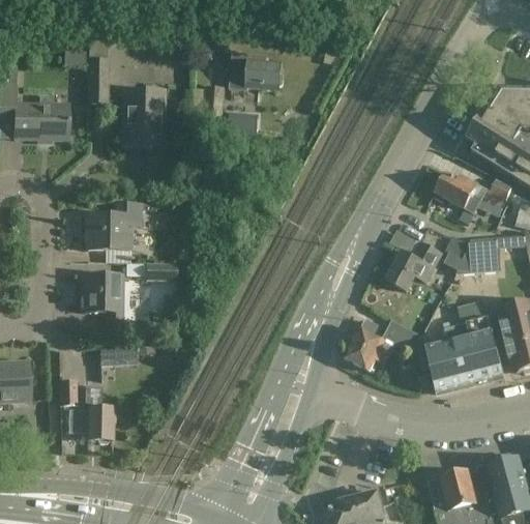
[(88,56),(88,58),(88,71),(88,100),(109,100),(109,57),(109,56),(107,56),(107,40),(88,40),(88,56)]
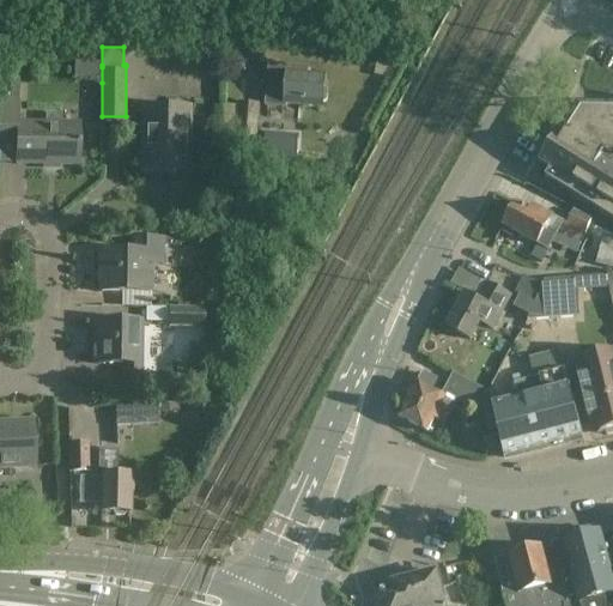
[(392,56),(378,54),(376,67),(389,70),(392,56)]
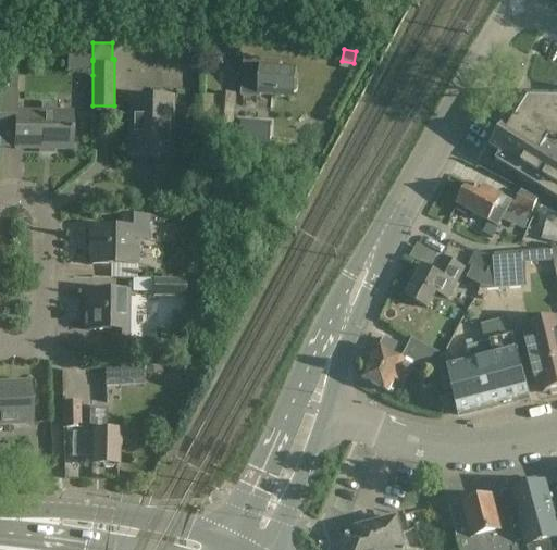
[(245,54),(240,92),(260,95),(260,91),(293,95),(295,65),(263,62),(264,57),(245,54)]
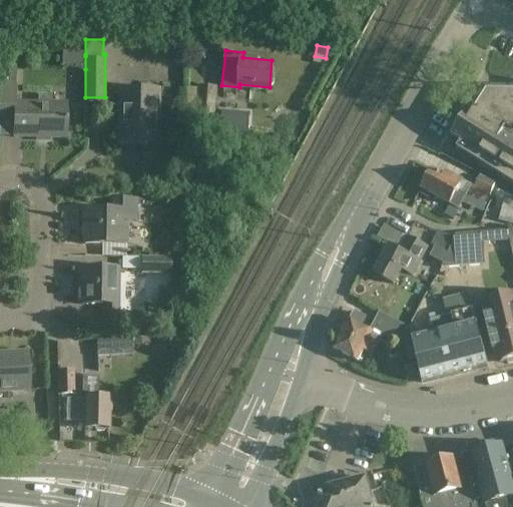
[(0,111),(15,112),(14,131),(14,132),(66,133),(66,98),(51,98),(51,90),(38,90),(38,98),(15,98),(15,80),(16,56),(14,56),(0,54),(0,111)]
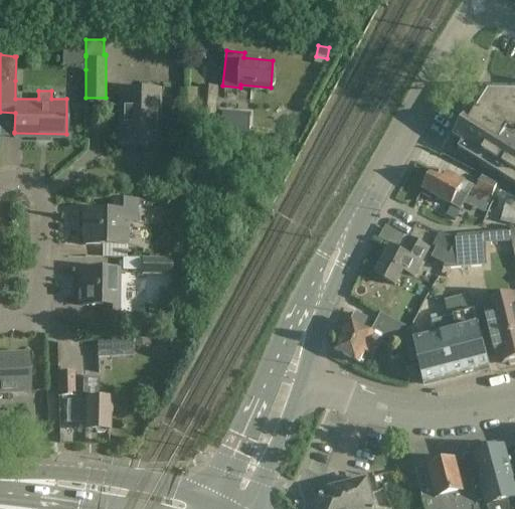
[(198,109),(215,110),(217,79),(200,78),(198,109)]
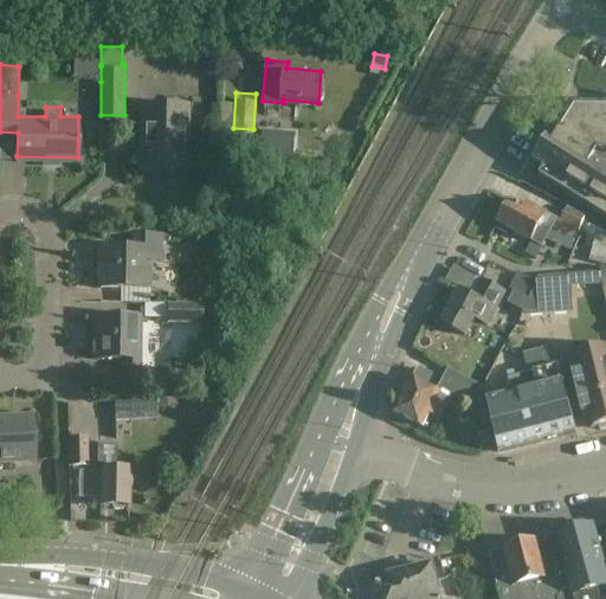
[(605,101),(571,102),(553,131),(550,129),(549,131),(552,133),(536,158),(534,156),(533,158),(542,163),(539,171),(605,212),(605,101)]
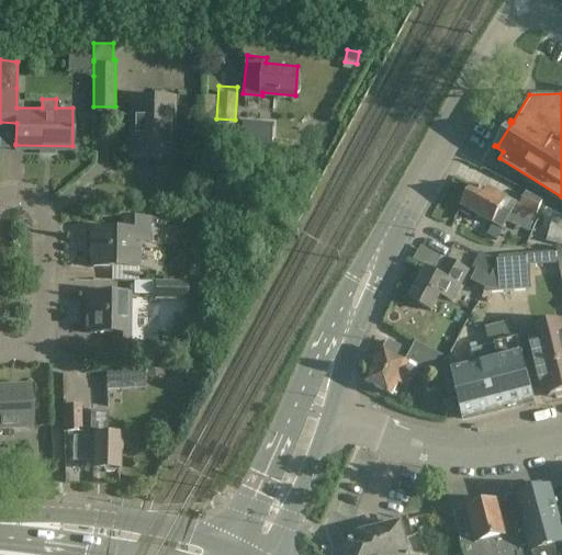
[(132,95),(131,122),(135,122),(135,153),(172,153),(172,95),(132,95)]
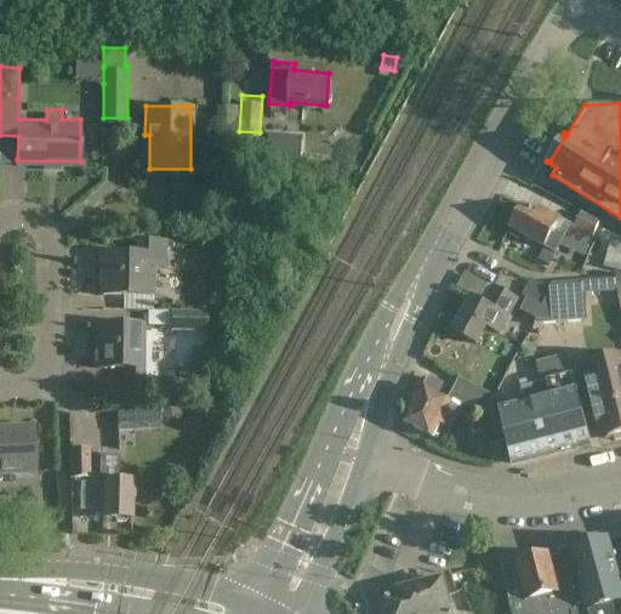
[(523,200),(510,223),(546,242),(554,226),(564,232),(571,219),(560,214),(563,209),(548,202),(546,205),(539,202),(536,208),(523,200)]
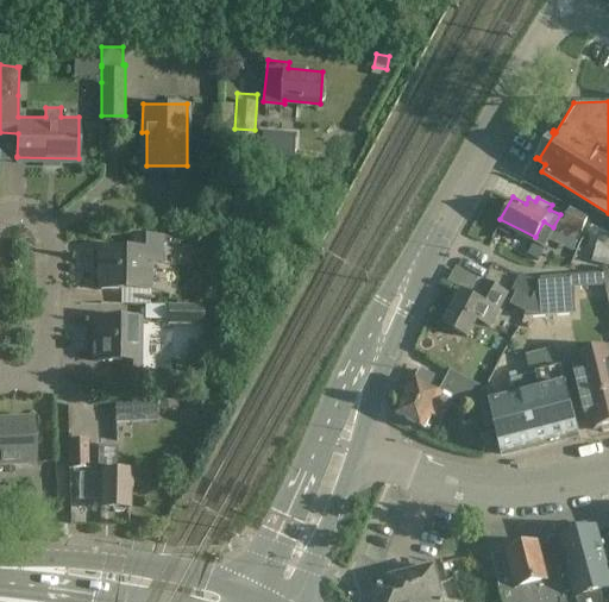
[(570,204),(563,220),(582,227),(588,212),(570,204)]
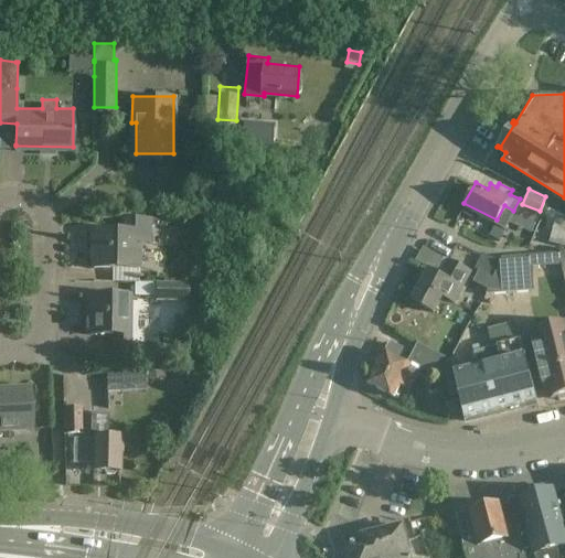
[(179,213),(179,196),(138,195),(137,212),(179,213)]
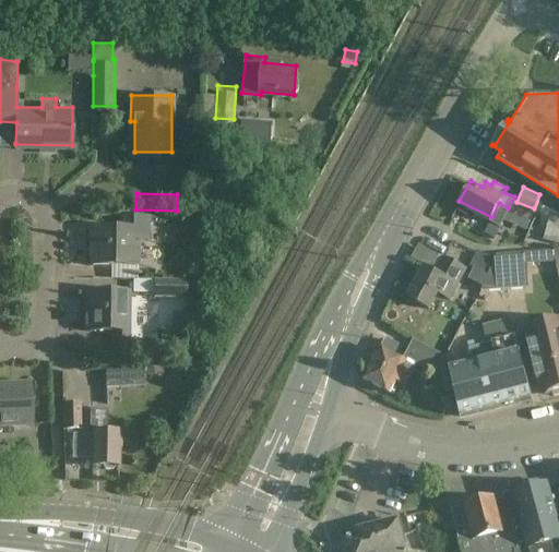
[(558,213),(547,211),(543,234),(558,237),(558,213)]
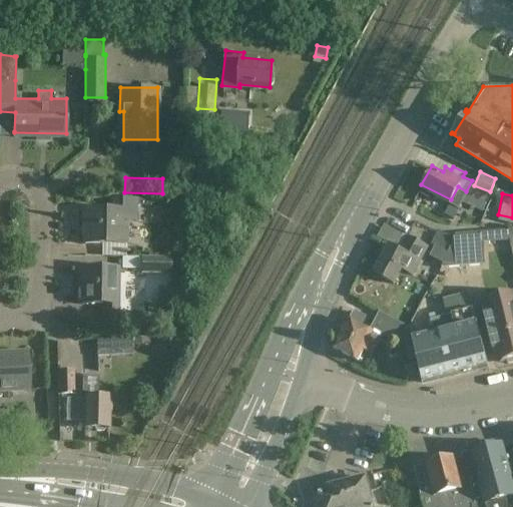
[(83,210),(79,210),(78,224),(83,224),(83,240),(126,241),(126,217),(136,217),(136,195),(112,195),(112,206),(83,206),(83,210)]
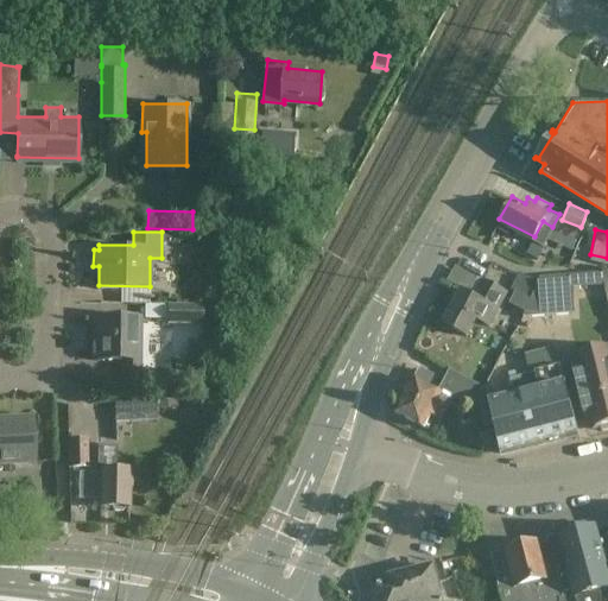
[(606,277),(605,270),(551,273),(557,309),(576,308),(574,279),(606,277)]
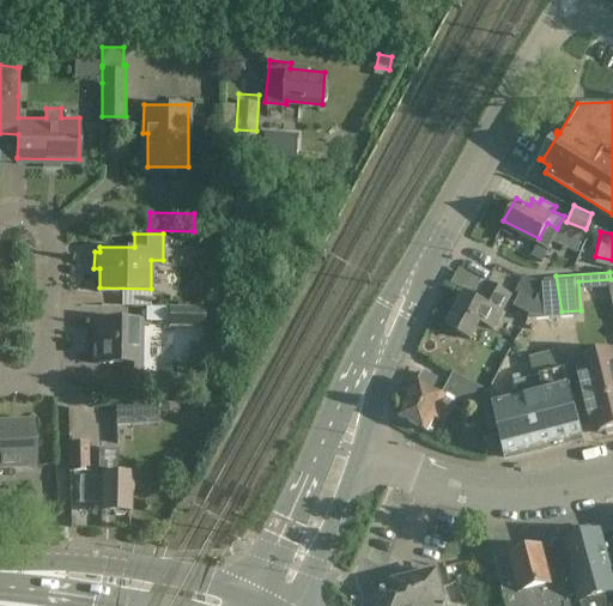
[(532,292),(527,305),(525,308),(526,315),(562,311),(556,276),(540,277),(532,292)]
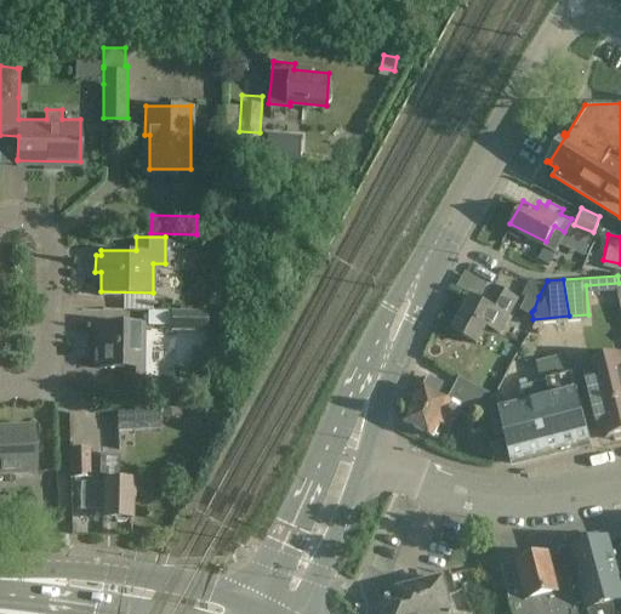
[(472,293),(454,327),(477,339),(488,322),(500,329),(519,295),(495,283),(485,300),(472,293)]
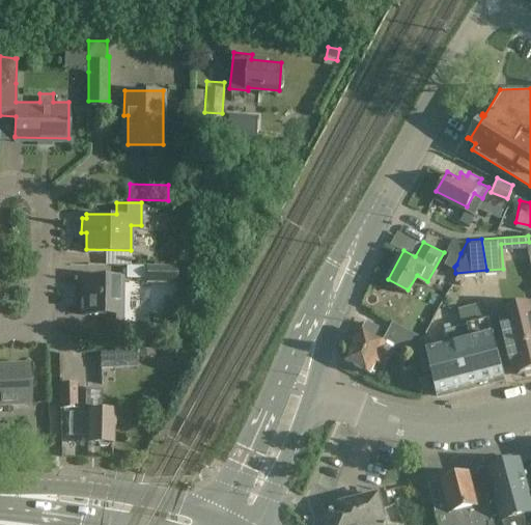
[(146,276),(177,277),(177,259),(146,258),(146,276)]
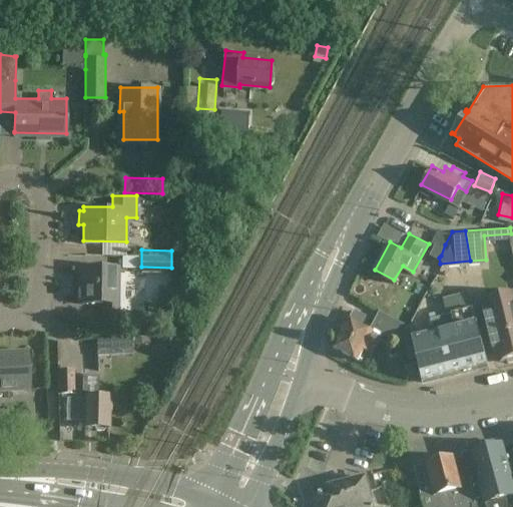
[(82,265),(82,301),(103,301),(103,311),(118,312),(118,265),(82,265)]
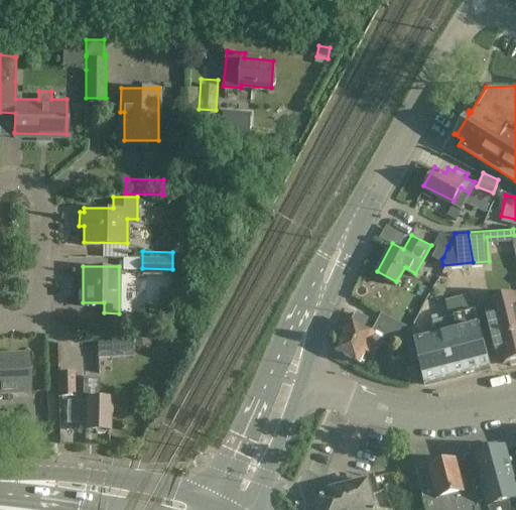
[(493,306),(486,308),(496,353),(504,351),(506,360),(510,359),(511,362),(515,360),(515,297),(514,290),(491,296),(493,306)]
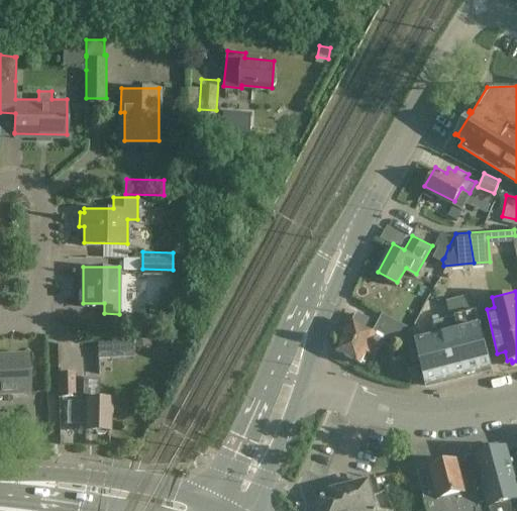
[(439,334),(417,340),(421,356),(427,381),(492,364),(488,347),(478,315),(478,310),(473,292),(445,299),(449,315),(435,319),(439,334)]
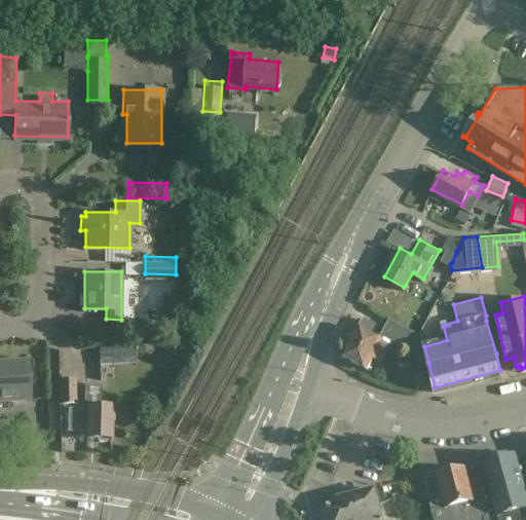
[(376,349),(384,354),(390,341),(371,331),(376,321),(364,314),(359,325),(358,324),(342,353),(367,366),(373,356),(376,349)]
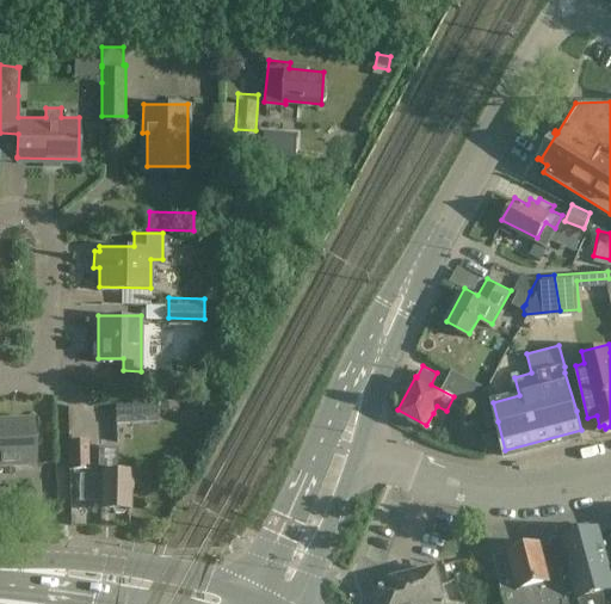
[(498,421),(493,402),(489,386),(488,387),(455,369),(444,388),(475,405),(480,425),(498,421)]
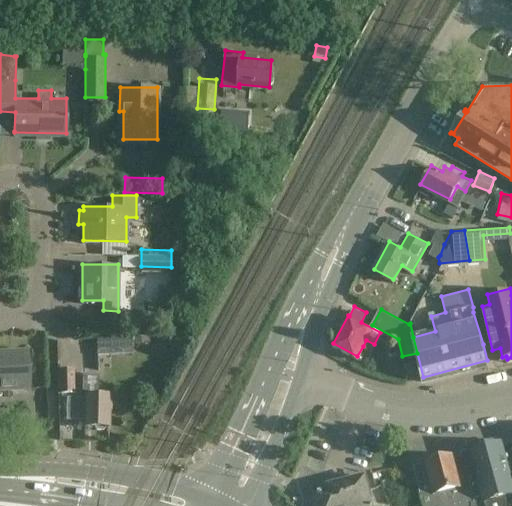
[(132,332),(96,334),(96,336),(97,351),(132,349),(132,334),(132,332)]
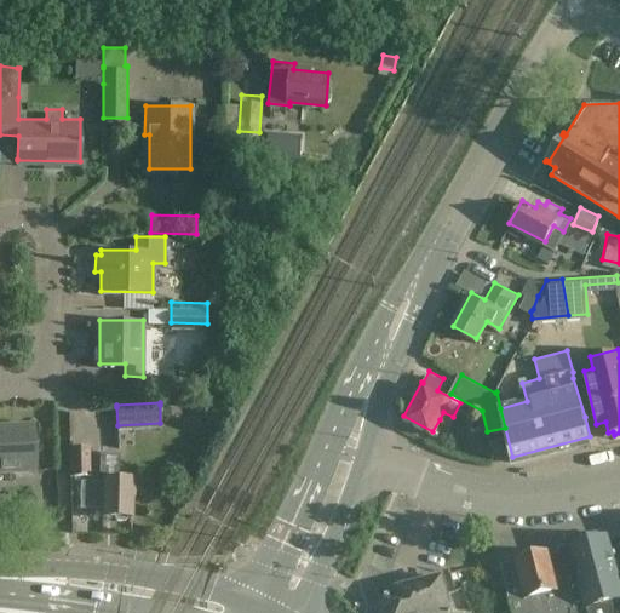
[(443,412),(440,419),(448,424),(453,417),(443,412)]
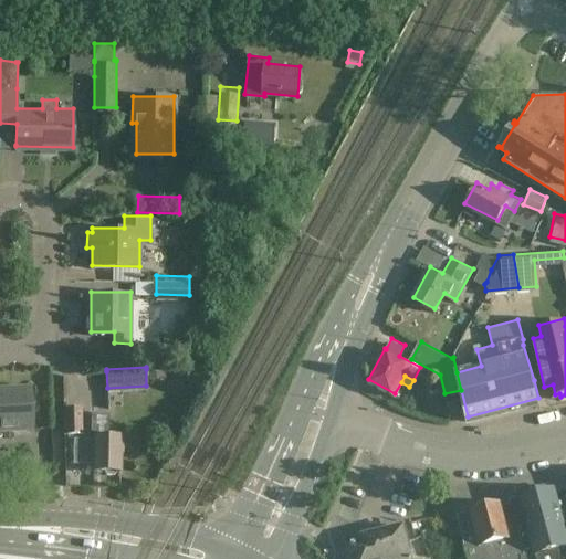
[(0,426),(32,426),(30,388),(0,388),(0,426)]
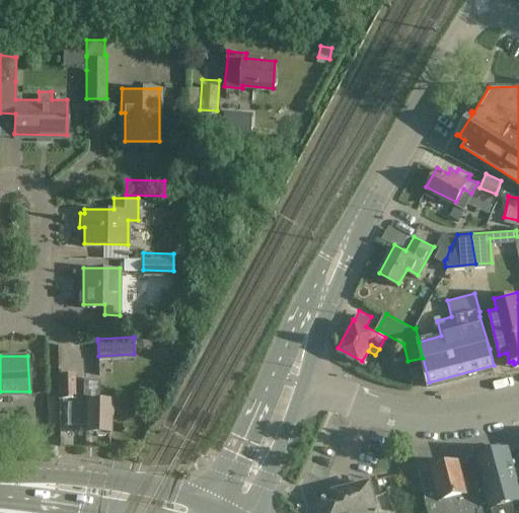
[(75,372),(58,372),(58,396),(75,396),(75,372)]
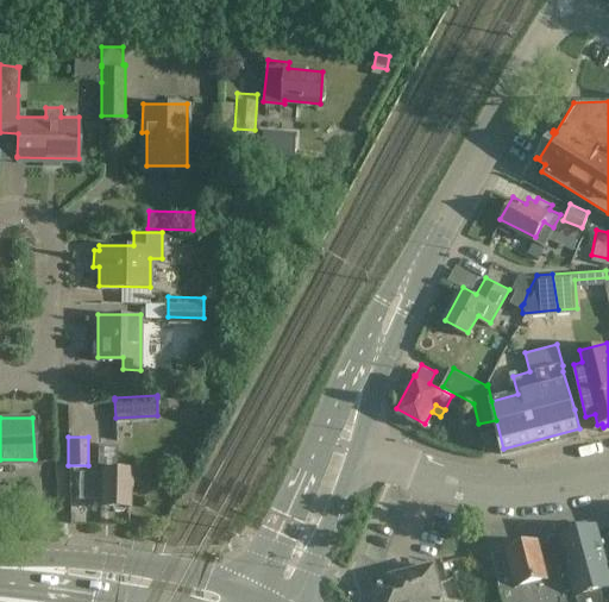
[(98,465),(101,465),(99,503),(127,505),(129,469),(127,469),(127,459),(118,459),(118,441),(98,441),(98,465)]
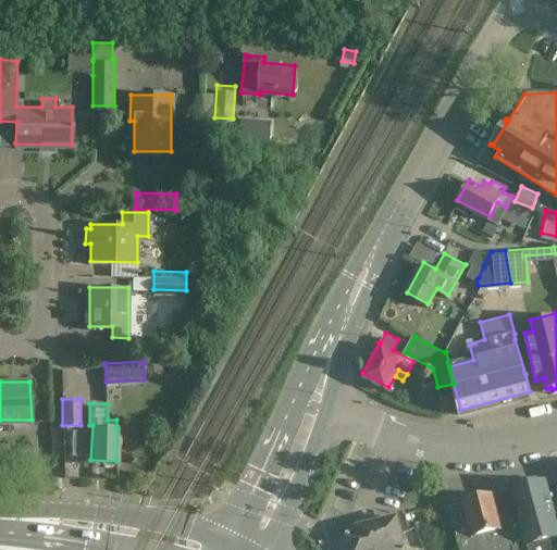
[(511,549),(556,549),(556,520),(555,512),(556,512),(546,478),(503,490),(502,488),(500,488),(514,539),(511,538),(511,549)]
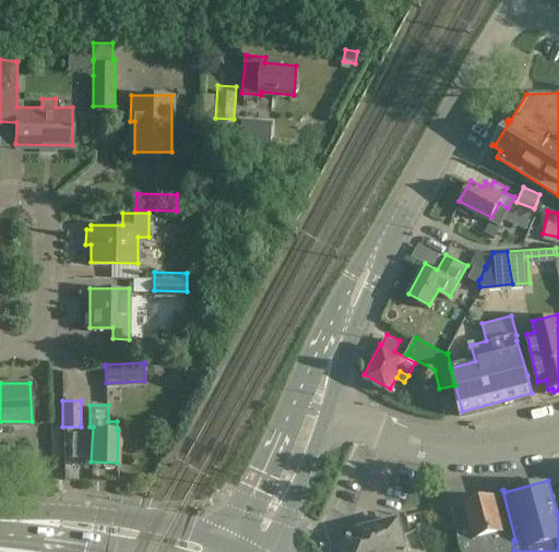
[(515,541),(502,490),(451,503),(460,538),(463,551),(513,551),(513,540),(515,541)]
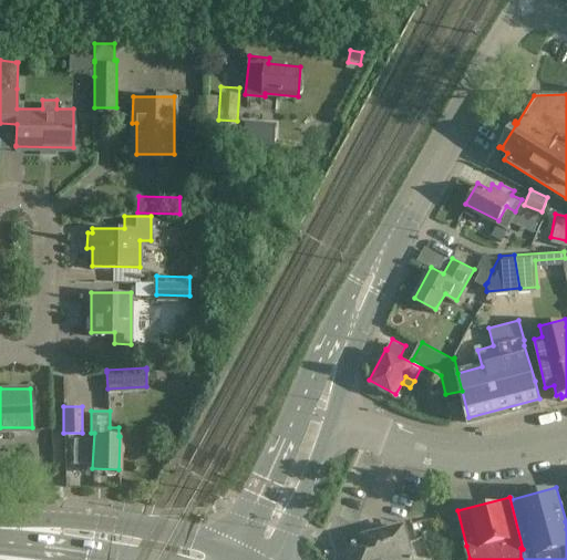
[(413,559),(404,524),(379,530),(388,559),(413,559)]
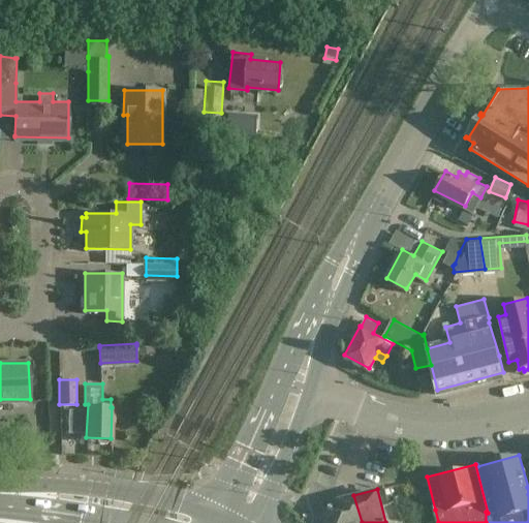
[(362,522),(353,495),(322,503),(320,515),(327,522),(362,522)]
